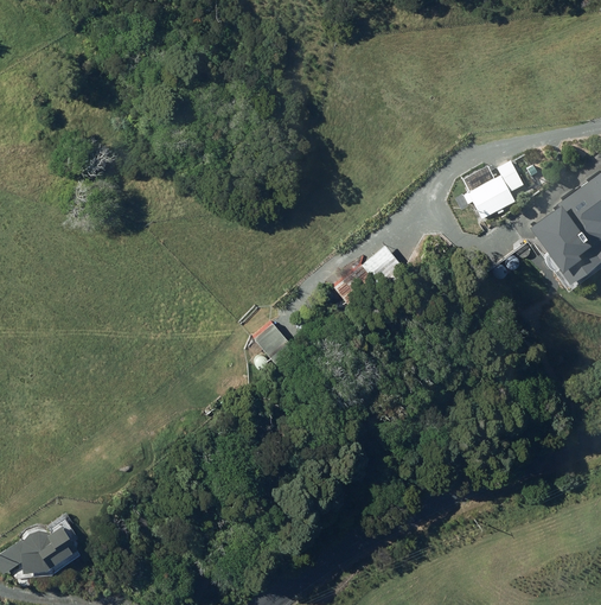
[(519,163),(520,164),(518,165),(522,172),(528,169),(531,177),(538,172),(529,157),(519,163)]
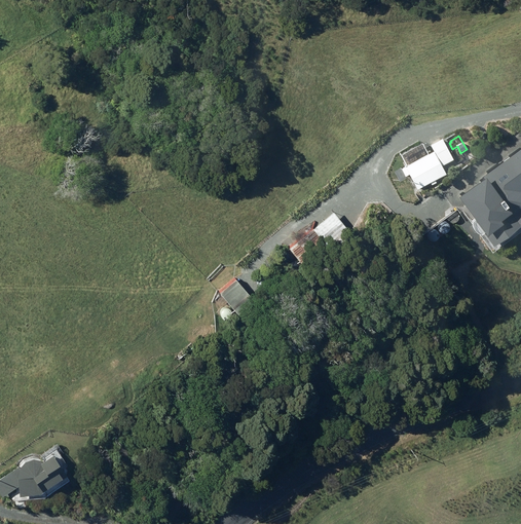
[(442,139),(432,144),(442,165),(453,160),(442,139)]
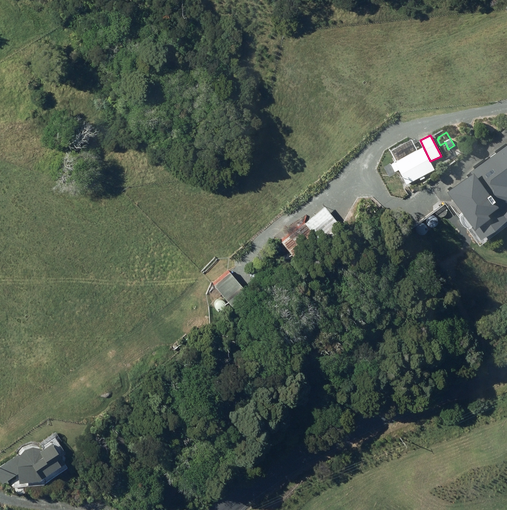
[(506,185),(506,146),(469,172),(468,170),(441,188),(456,211),(464,224),(466,223),(475,236),(503,217),(497,207),(506,201),(506,185)]
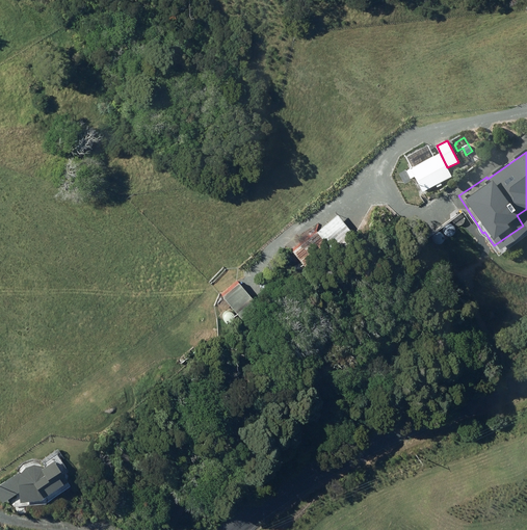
[(439,153),(405,170),(410,179),(415,177),(422,191),(451,176),(439,153)]
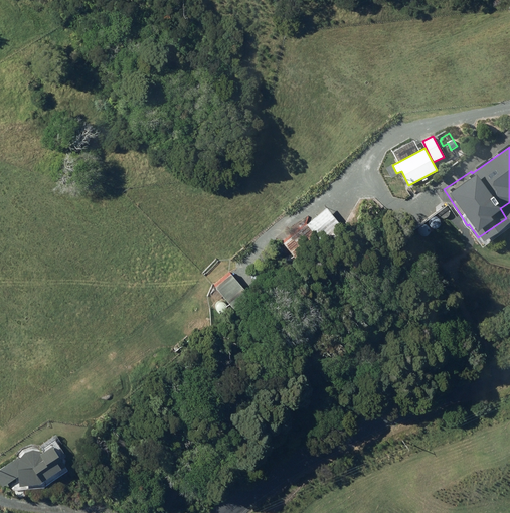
[(326,207),(294,233),(313,255),(344,230),(326,207)]
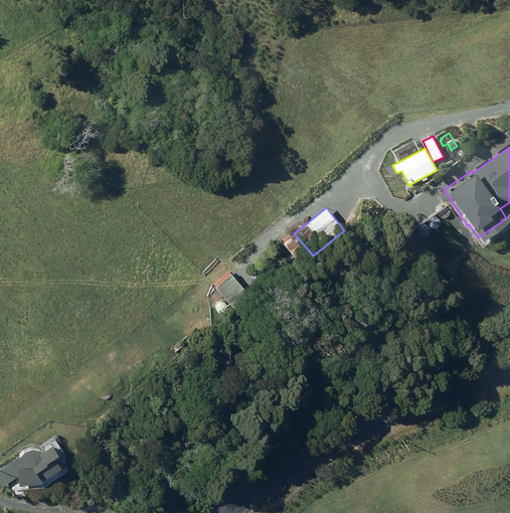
[(213,286),(232,309),(248,297),(229,273),(213,286)]
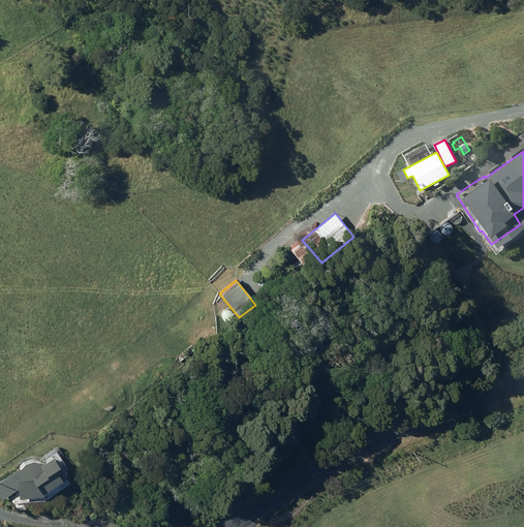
[(67,479),(62,472),(68,468),(59,454),(62,452),(59,446),(0,483),(0,496),(2,500),(17,491),(18,499),(39,497),(67,479)]
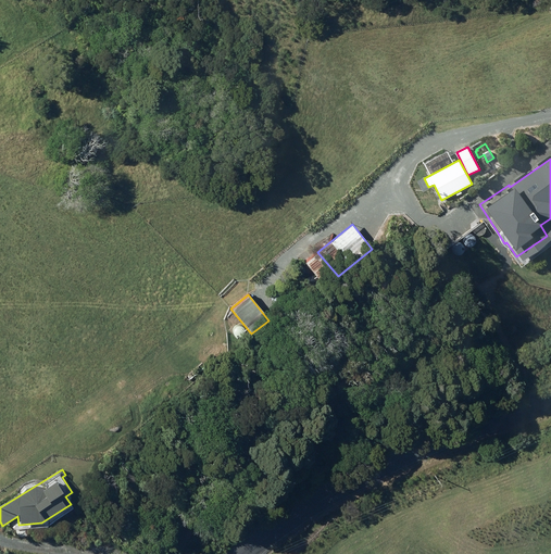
All buildings are outlined.
